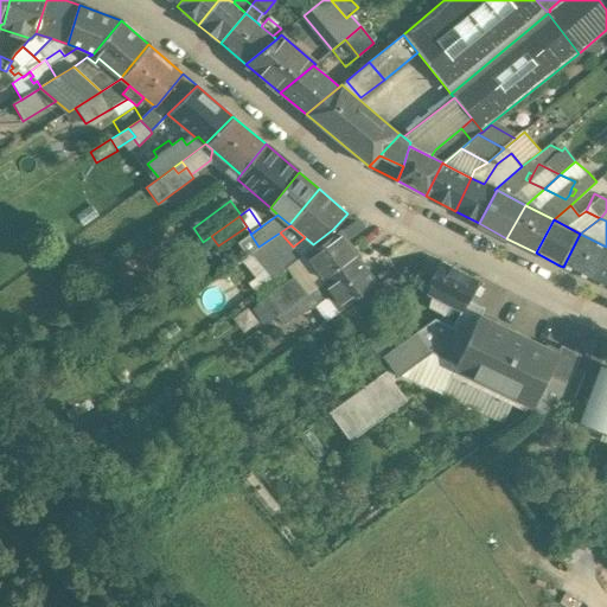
[(358,256),(338,231),(305,255),(325,281),(358,256)]
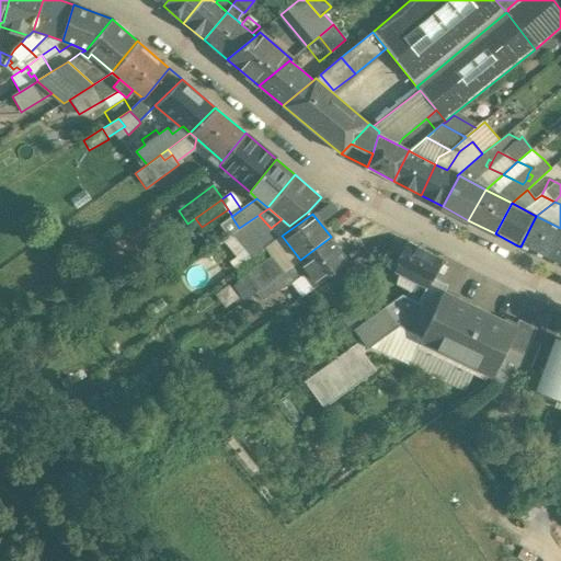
[(259,215),(245,224),(266,247),(279,238),(271,228),(259,215)]
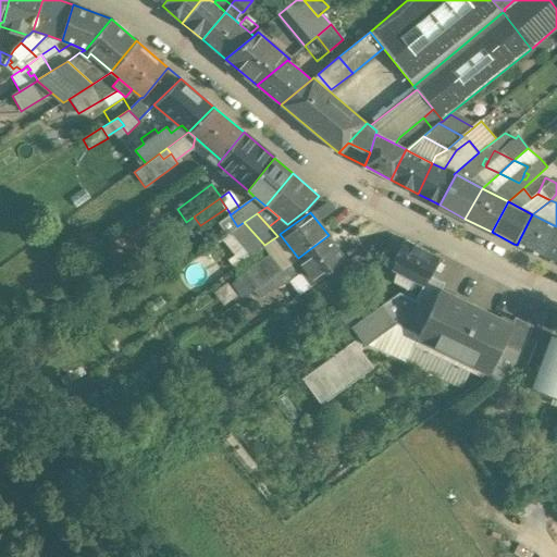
[(556,226),(532,214),(517,245),(542,258),(556,230),(556,226)]
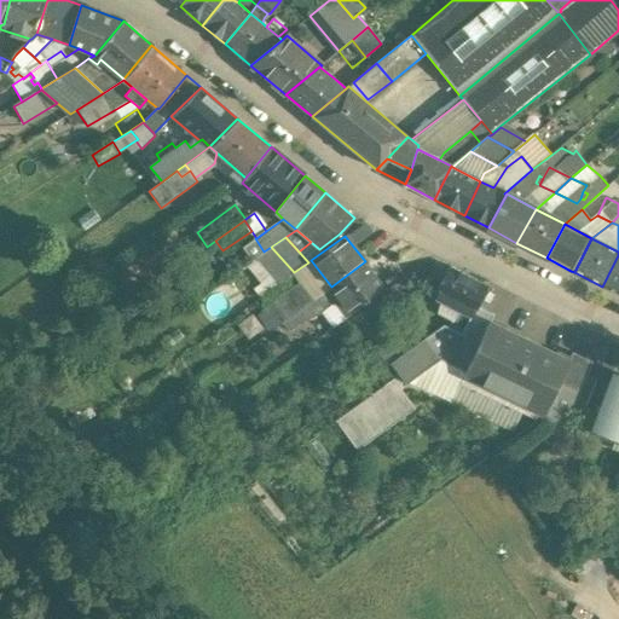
[(294,272),(271,247),(264,252),(260,255),(283,281),(294,272)]
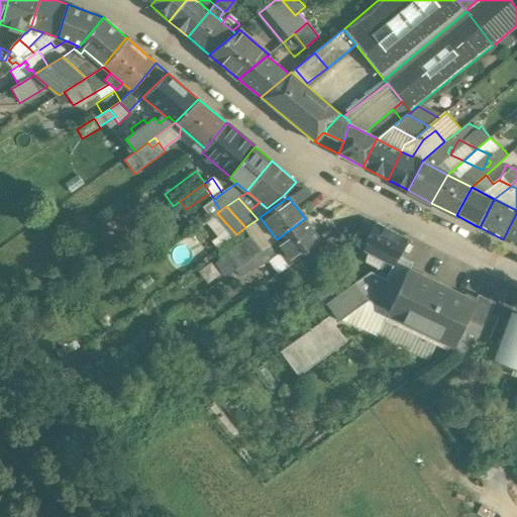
[(516,213),(503,239),(516,245),(516,213)]
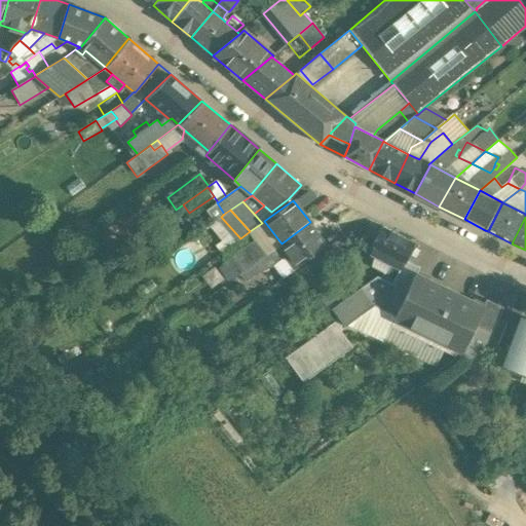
[(310,222),(282,243),(299,266),(329,245),(310,222)]
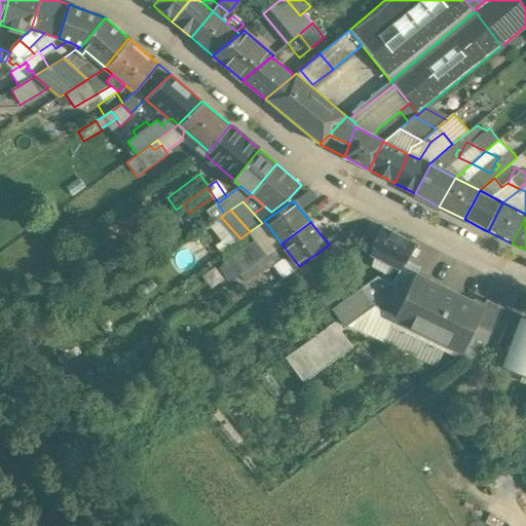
[(414,241),(383,226),(370,252),(378,257),(401,268),(405,260),(414,241)]
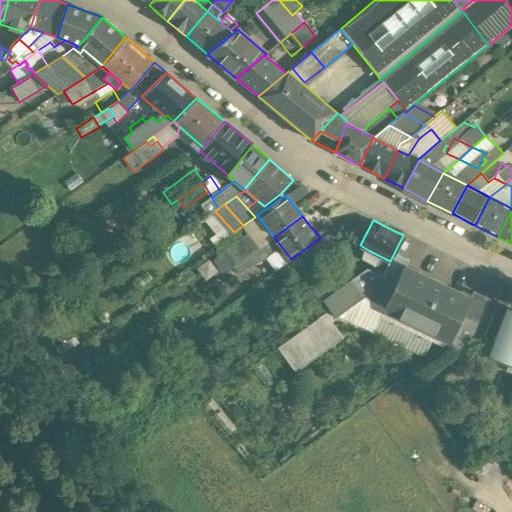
[(250,231),(237,241),(248,256),(261,246),(250,231)]
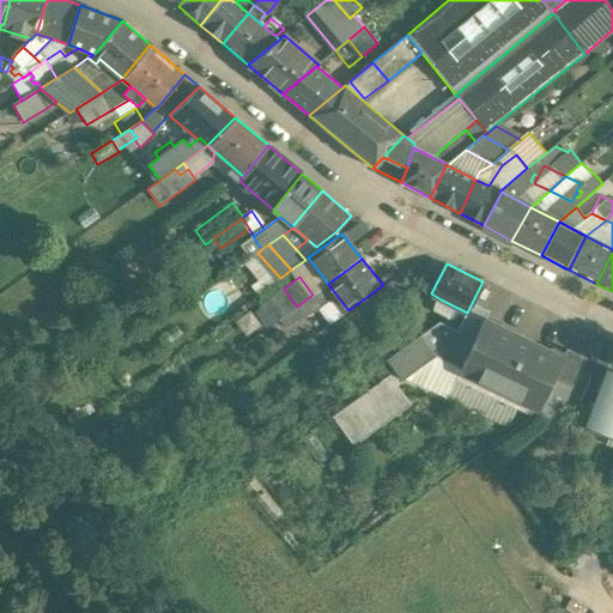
[(349,310),(346,311),(349,316),(335,326),(344,337),(412,289),(394,279),(383,285),(349,310)]
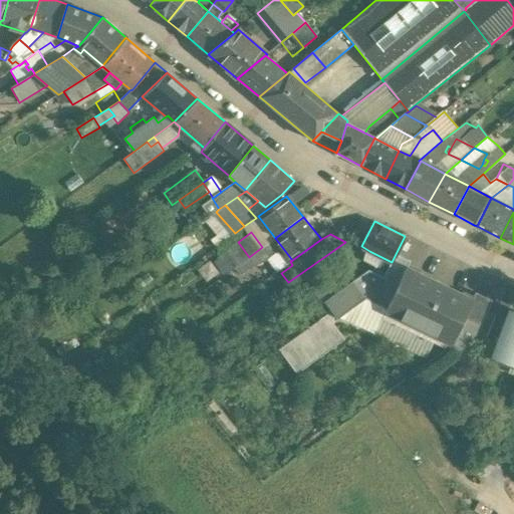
[(290,261),(292,260),(275,238),(268,243),(271,247),(276,253),(285,265),(290,261)]
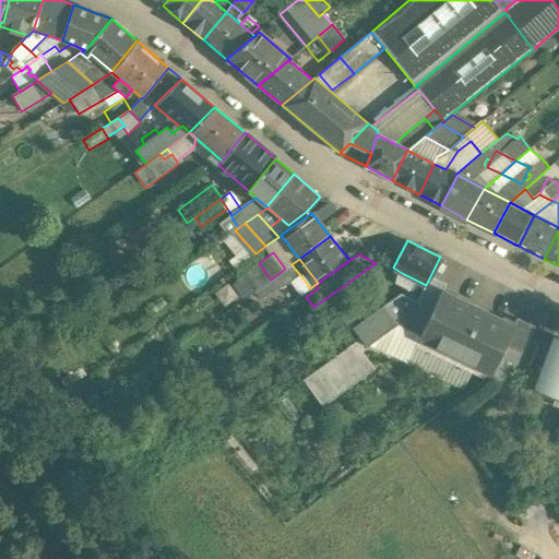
[(259,263),(247,271),(259,287),(271,280),(259,263)]
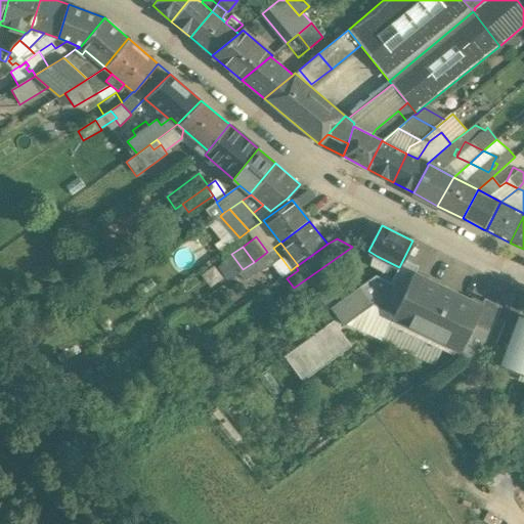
[(281,258),(276,252),(275,253),(271,249),(267,252),(275,263),(281,258)]
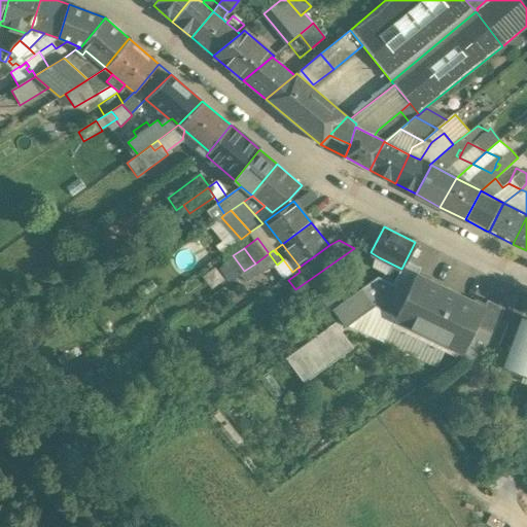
[(277,265),(269,253),(255,264),(260,271),(266,278),(280,269),(277,265)]
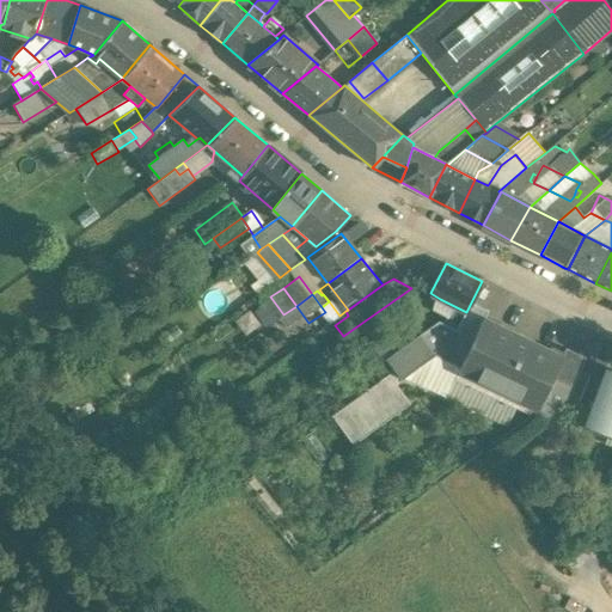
[(466,312),(440,299),(435,307),(452,316),(446,325),(457,330),(466,312)]
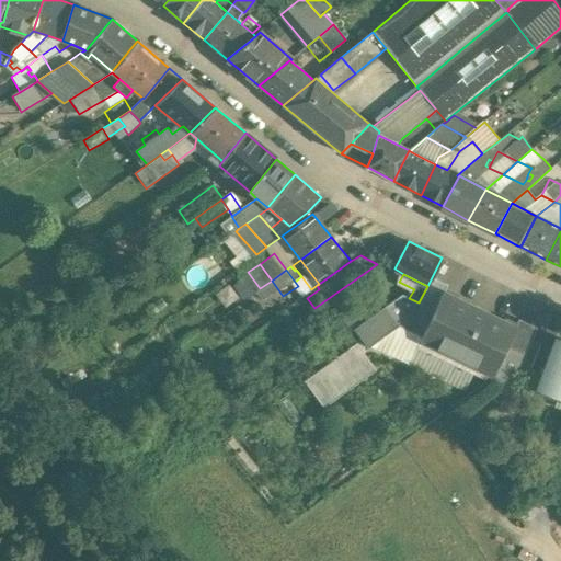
[(447,286),(432,277),(427,286),(419,302),(420,304),(418,307),(432,315),(443,293),(444,293),(447,286)]
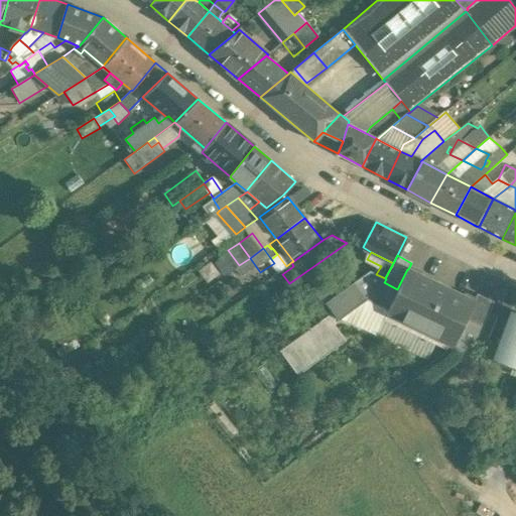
[(255,265),(250,258),(239,265),(236,268),(241,275),(253,266),(255,265)]
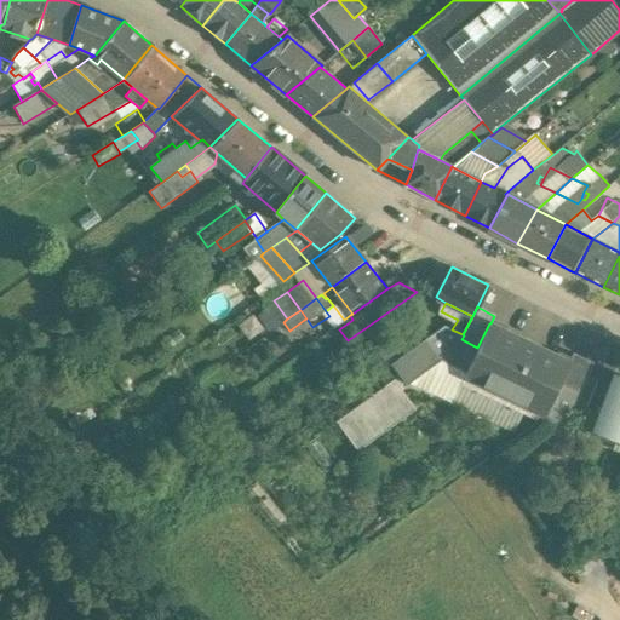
[(504,396),(529,343),(491,323),(489,323),(477,348),(461,339),(464,336),(463,334),(452,329),(445,326),(422,342),(391,363),(407,385),(409,383),(452,402),(464,377),(504,396)]
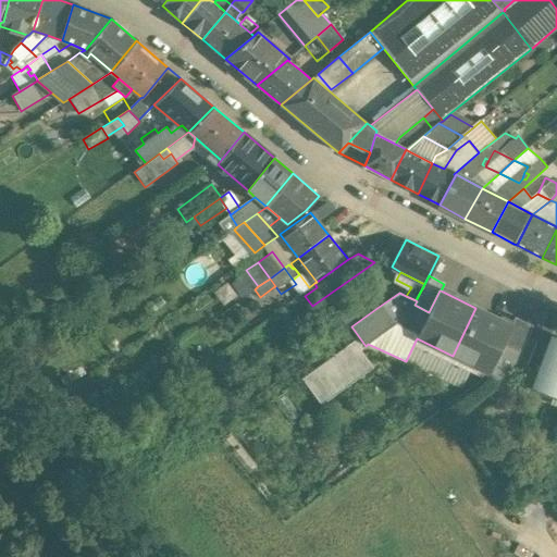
[(363,295),(338,312),(338,313),(349,329),(351,326),(379,307),(373,300),(363,295)]
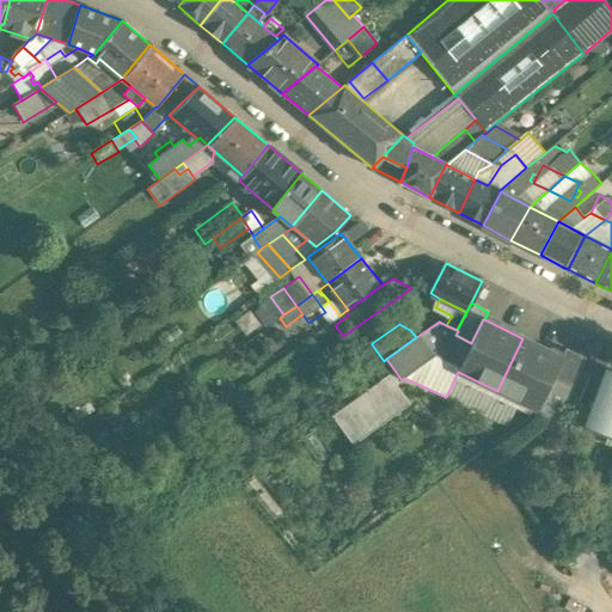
[(522,338),(497,391),(532,408),(538,410),(563,357),(562,356),(522,338)]
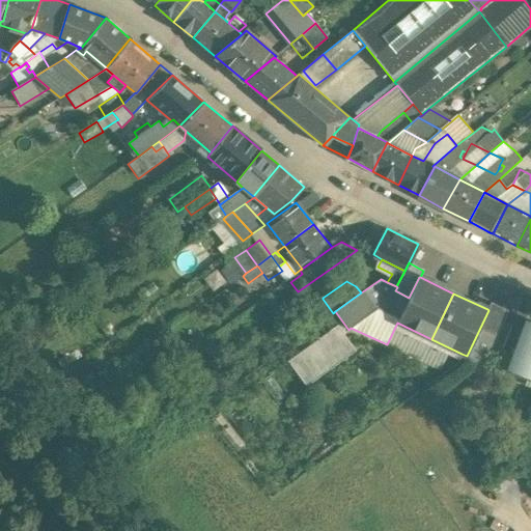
[(530,309),(530,305),(513,298),(504,322),(524,330),(527,322),(530,309)]
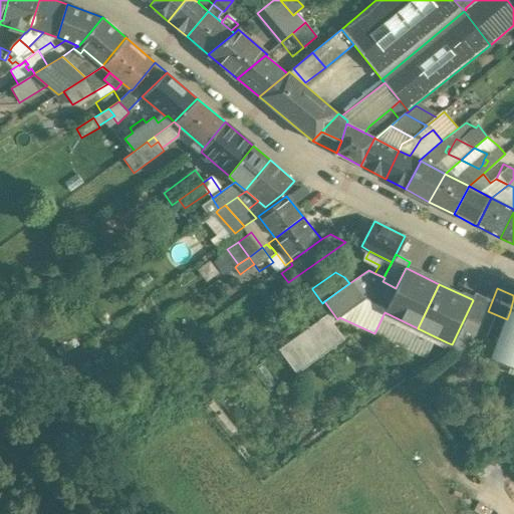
[(322,303),(312,289),(303,296),(313,309),(322,303)]
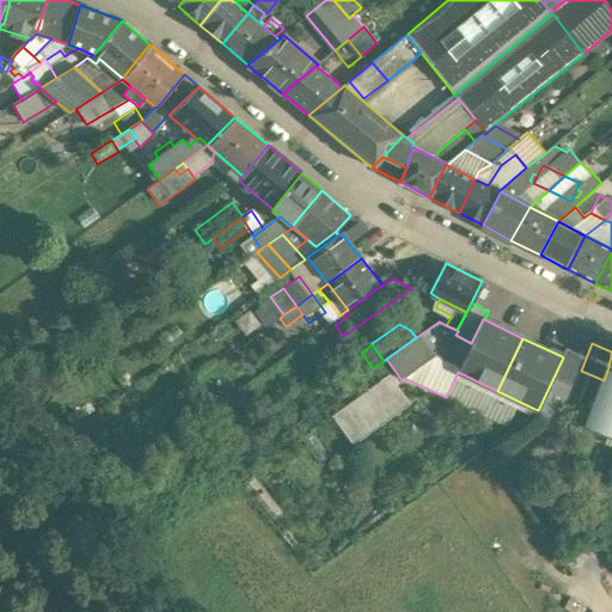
[(563,357),(538,410),(554,429),(585,357),(565,348),(562,356),(563,357)]
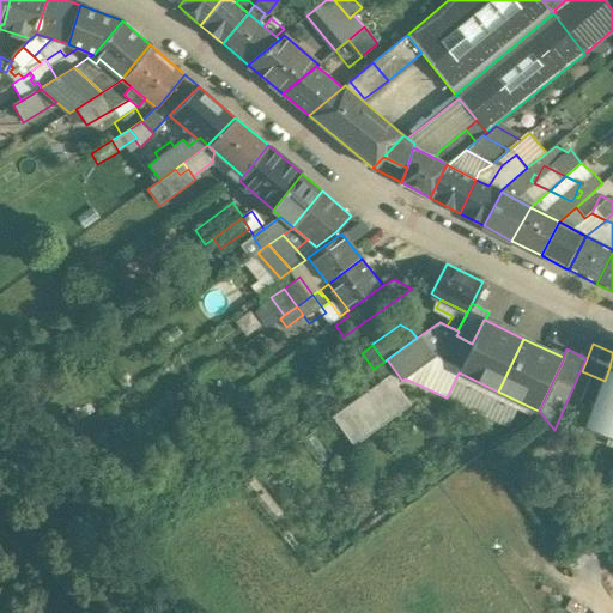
[(612,372),(608,371),(605,381),(590,419),(612,428),(612,432),(612,437),(610,436),(606,443),(612,445),(612,372)]
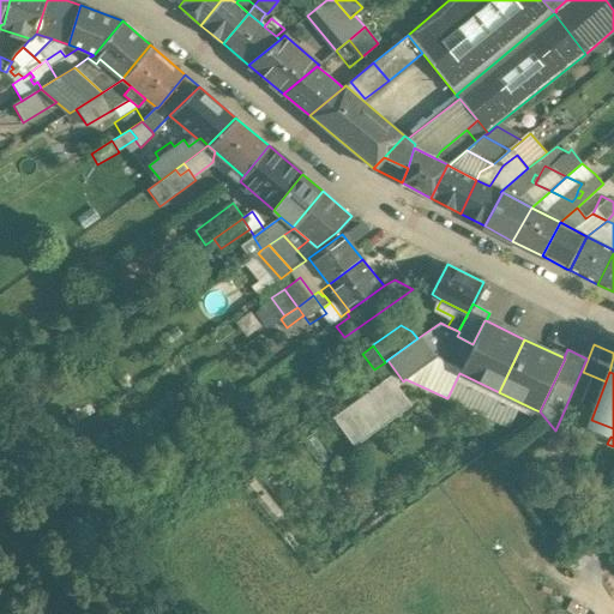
[(459,373),(447,398),(510,429),(519,409),(531,416),(534,409),(499,392),(459,373)]
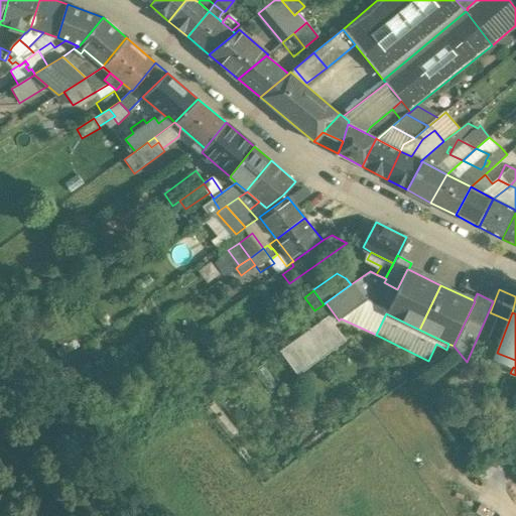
[(328,316),(280,351),(297,375),(346,341),(328,316)]
